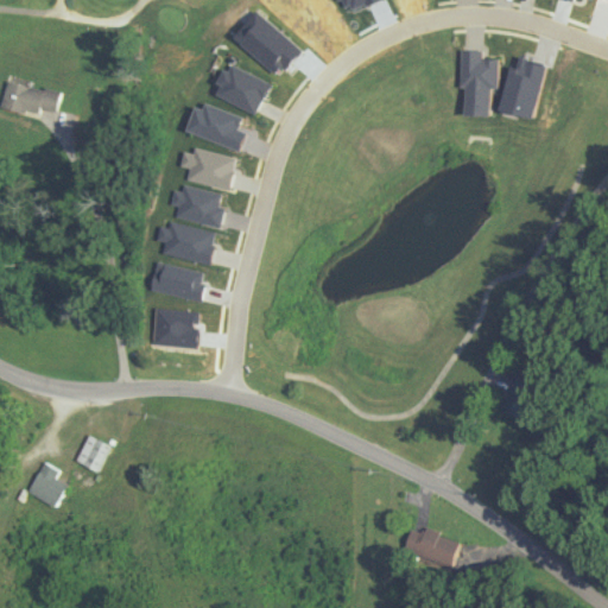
[(0,107),(56,118),(61,92),(5,81),(0,107)]
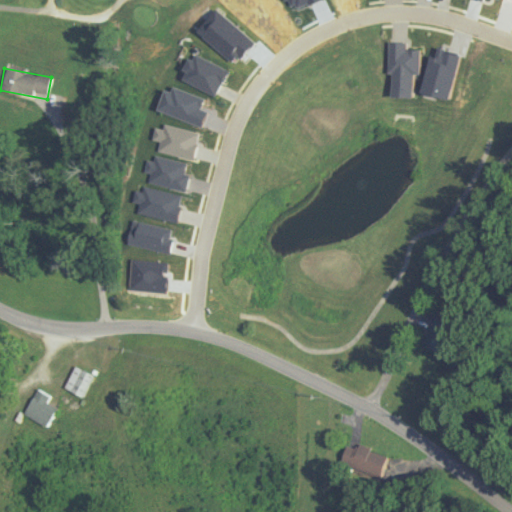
[(62,389),(81,399),(93,376),(72,366),(70,371),(66,369),(62,378),(67,380),(62,389)]
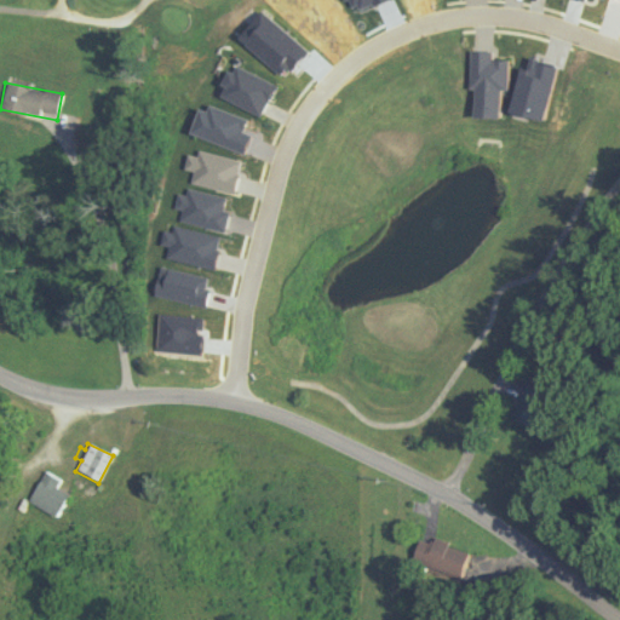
[(67,497),(56,488),(61,482),(45,471),(24,500),(51,518),(67,497)]
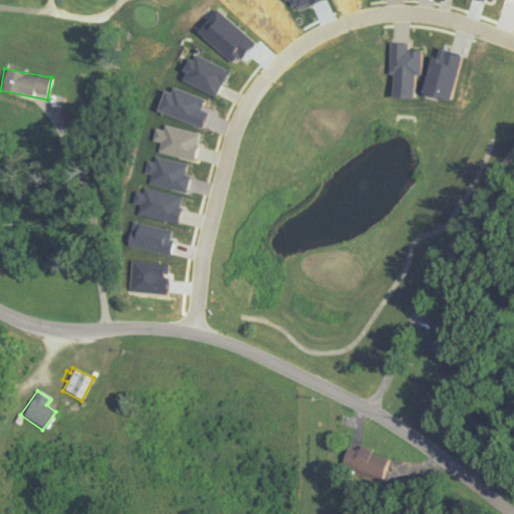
[(339,466),(380,478),(388,456),(346,443),(339,466)]
